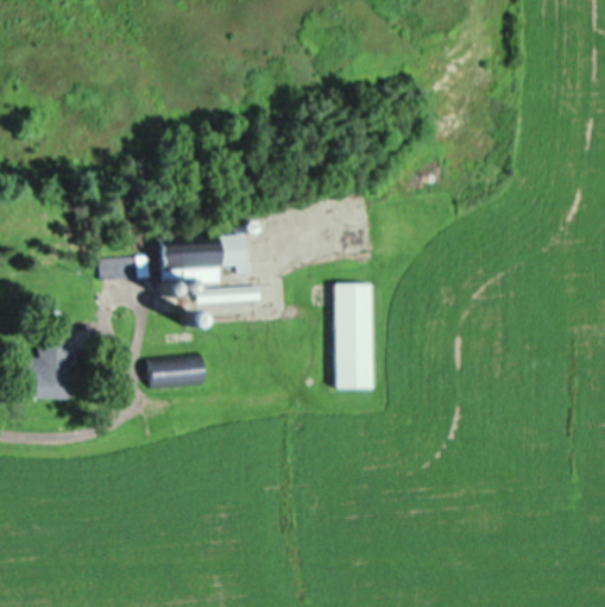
[(250,238),(156,244),(157,276),(186,274),(186,286),(225,283),(224,273),(251,270),(250,238)]
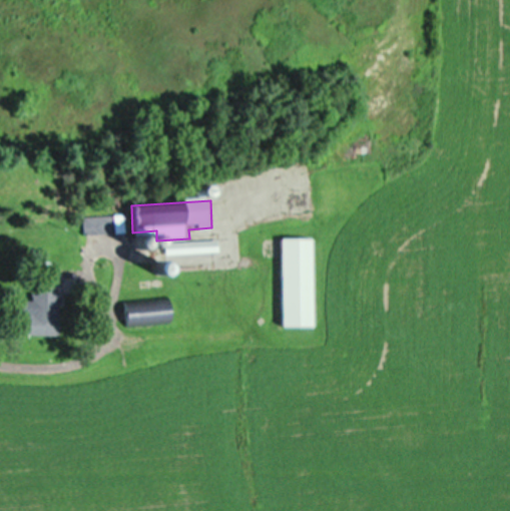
[(87,218),(87,236),(118,236),(118,218),(87,218)]
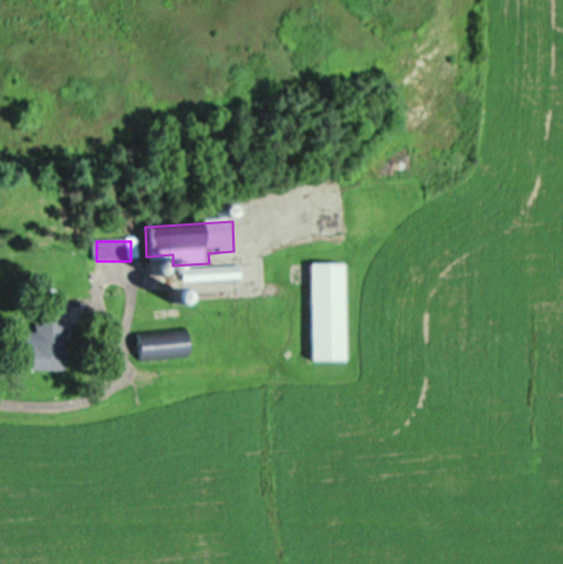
[(312,263),(312,362),(346,362),(346,263),(312,263)]
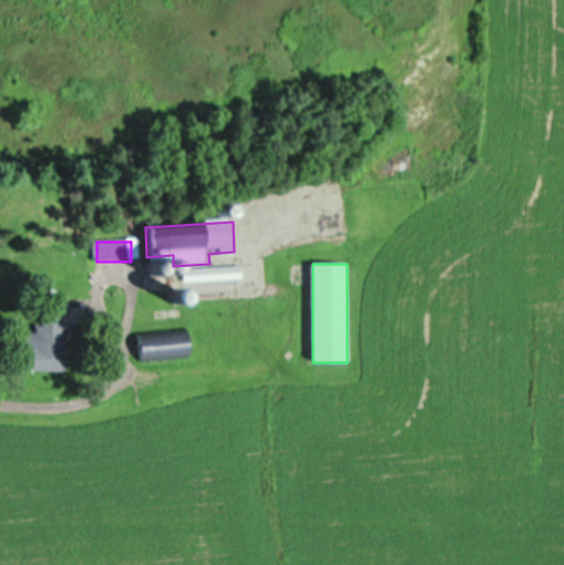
[(243,268),(186,269),(186,283),(243,281),(243,268)]
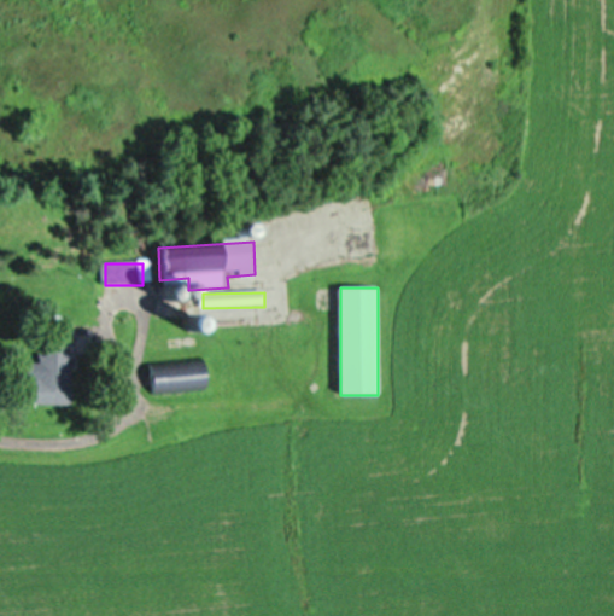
[(71,406),(74,332),(40,331),(37,405),(71,406)]
